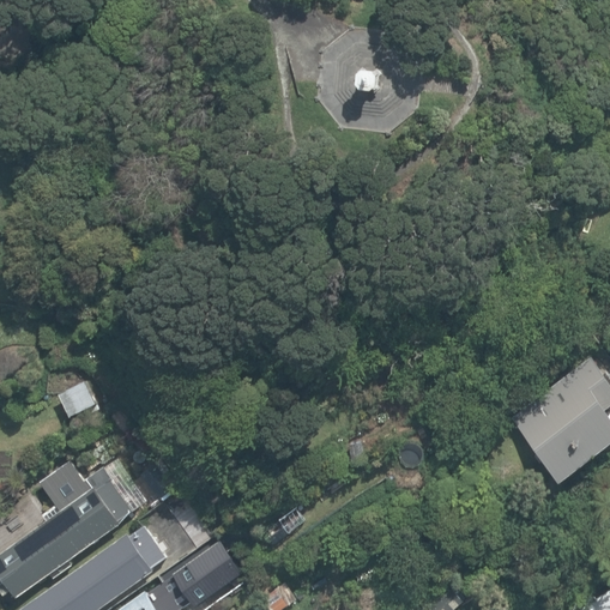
[(379,84),(379,80),(379,78),(378,76),(376,73),(374,72),(372,71),(369,70),(367,70),(364,71),(362,72),(360,73),(358,76),(357,78),(357,80),(357,84),(358,86),(360,89),(361,90),(363,91),(367,92),(369,92),(372,91),(374,90),(376,89),(378,86),(379,84)]
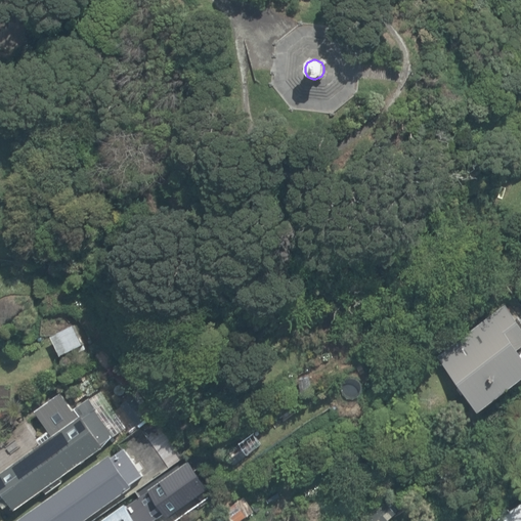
[(432,356),(478,415),(520,381),(520,335),(497,305),(432,356)]
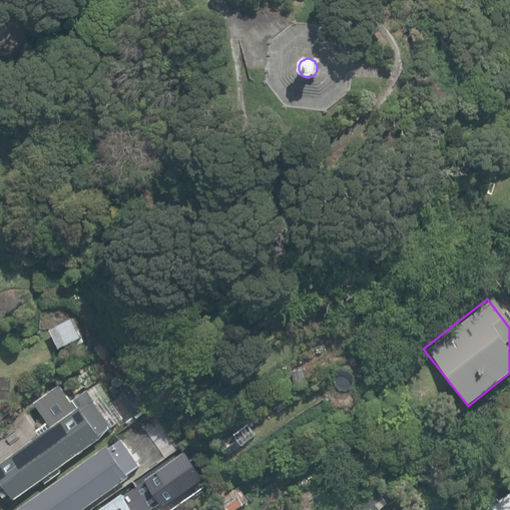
[(48,332),(57,351),(78,341),(70,322),(48,332)]
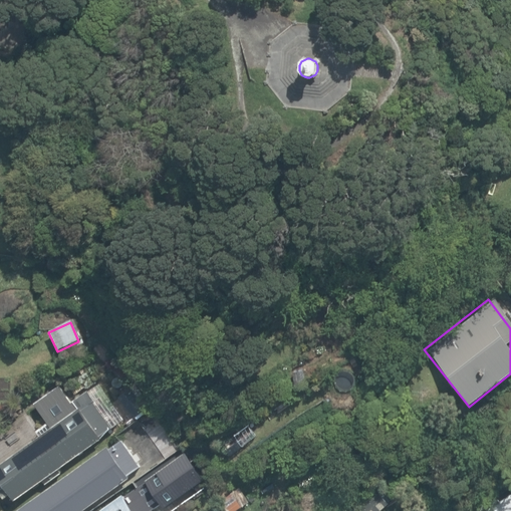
[(10,497),(13,502),(111,430),(84,393),(62,409),(67,416),(0,465),(0,495),(4,501),(10,497)]
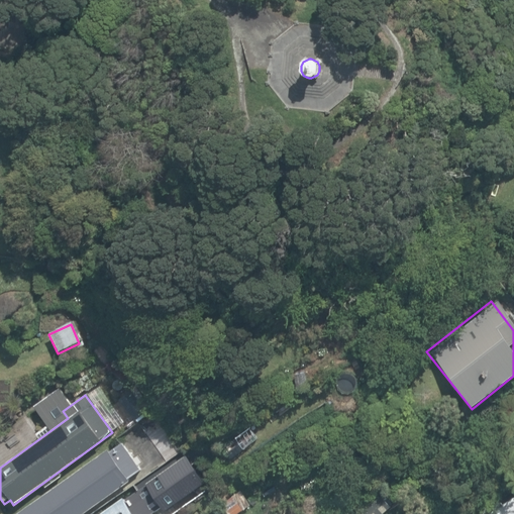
[(82,513),(127,483),(125,481),(138,472),(120,445),(109,453),(108,451),(17,513),(82,513)]
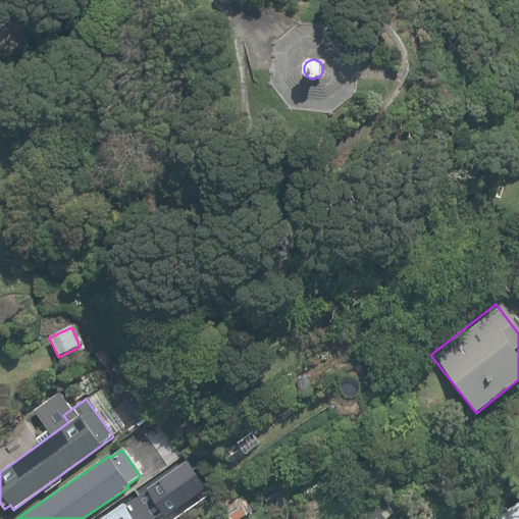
[(518,518),(518,487),(482,515),(485,518),(518,518)]
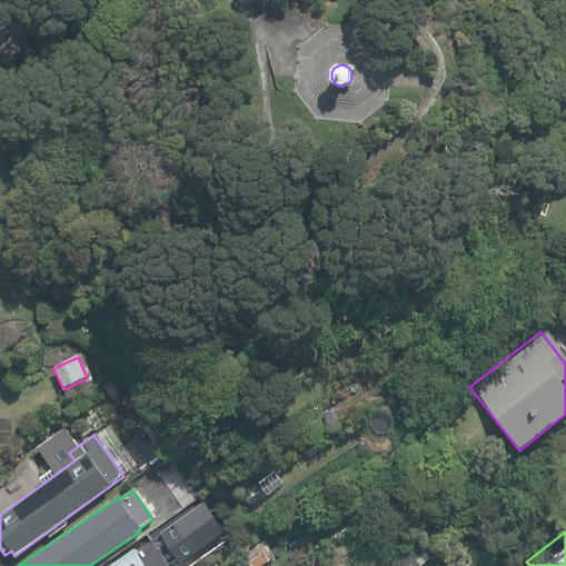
[(169,565),(178,558),(160,533),(133,552),(132,549),(109,565),(169,565)]
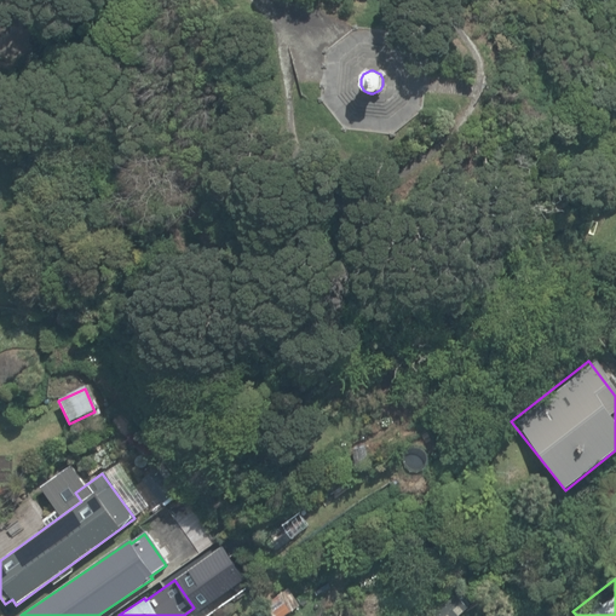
[(265,606),(271,615),(287,615),(298,609),(287,593),(265,606)]
